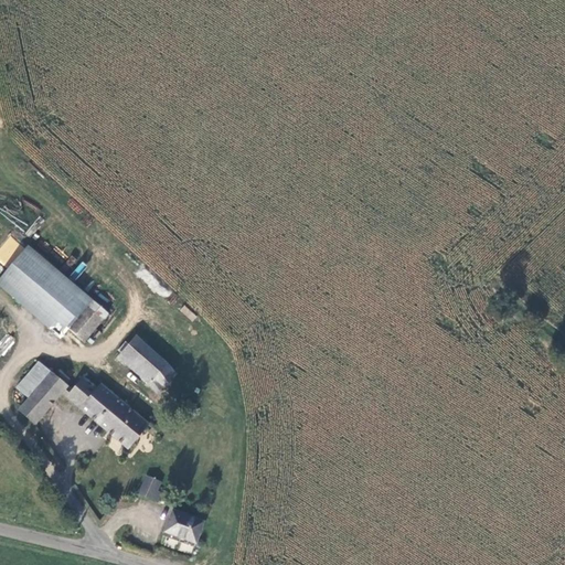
[(0,277),(0,278),(30,306),(63,272),(32,243),(0,277)]
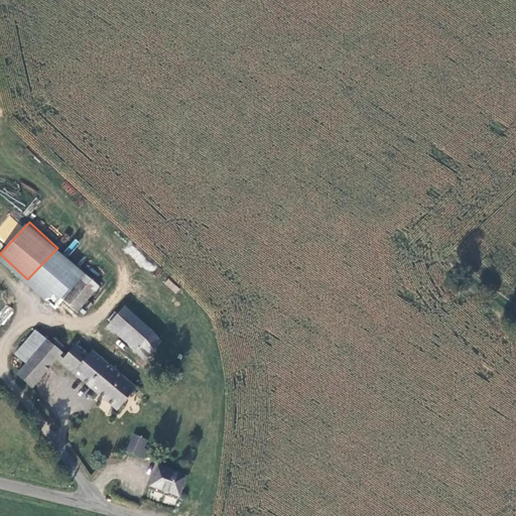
[(57,248),(27,279),(56,307),(62,299),(86,275),(57,248)]
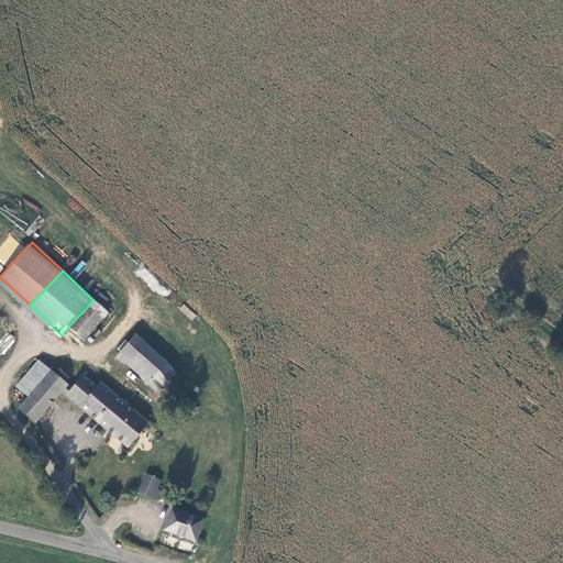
[(94,300),(68,327),(86,342),(109,312),(94,300)]
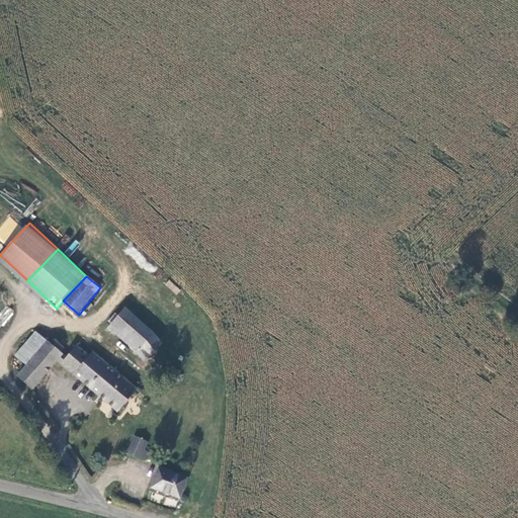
[(169,279),(165,284),(176,294),(180,289),(169,279)]
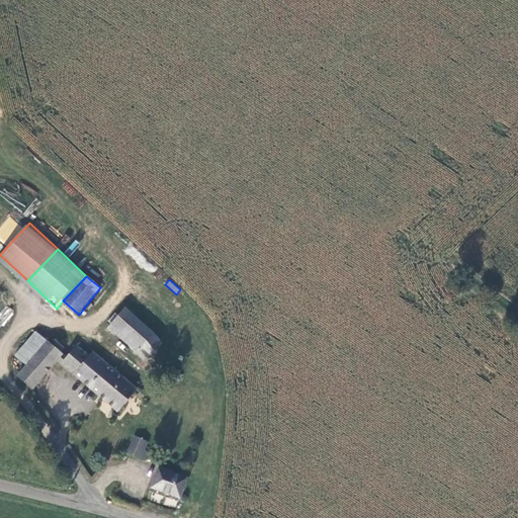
[(165,342),(125,309),(108,329),(148,362),(165,342)]
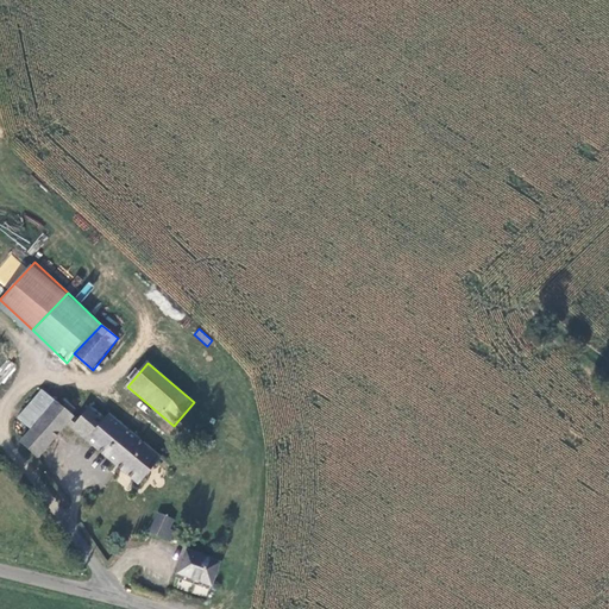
[(31,429),(55,401),(43,390),(19,419),(31,429)]
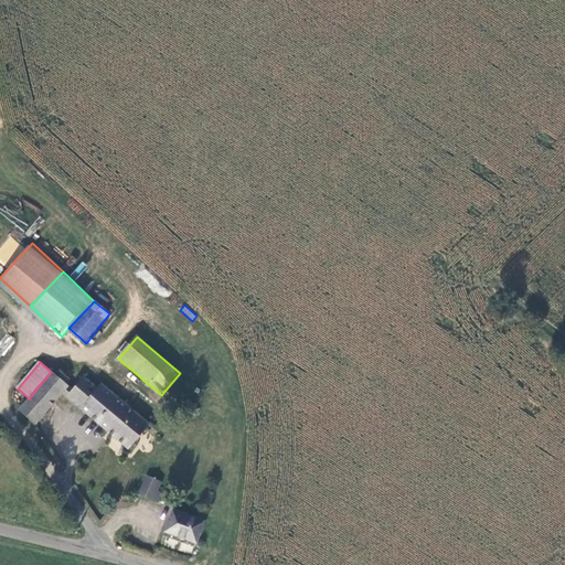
[(72,390),(51,372),(29,398),(19,411),(36,426),(65,394),(128,449),(149,425),(102,384),(98,388),(84,376),(72,390)]
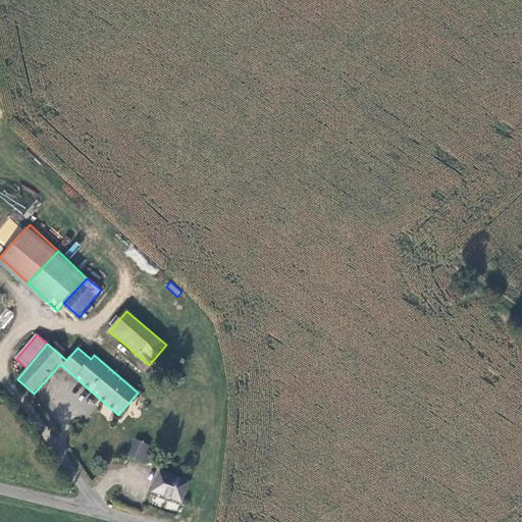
[(135,437),(129,447),(133,448),(128,456),(143,462),(151,445),(135,437)]
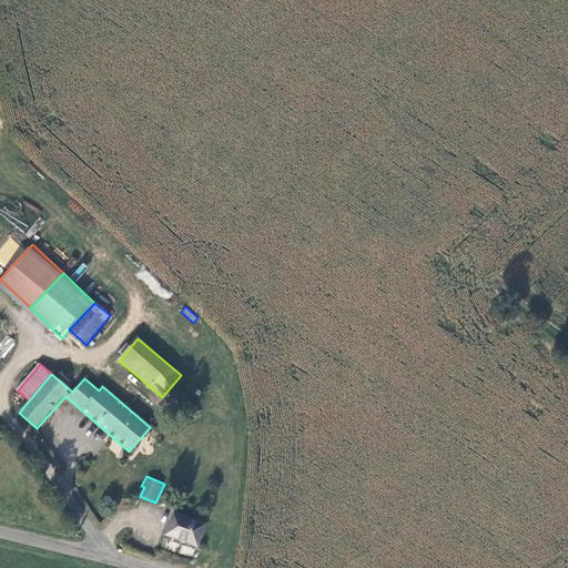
[(206,525),(175,513),(168,536),(198,547),(206,525)]
